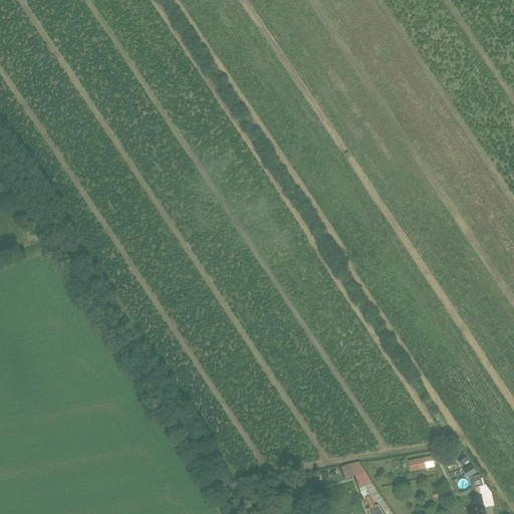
[(435,456),(411,461),(413,471),(437,466),(435,456)]
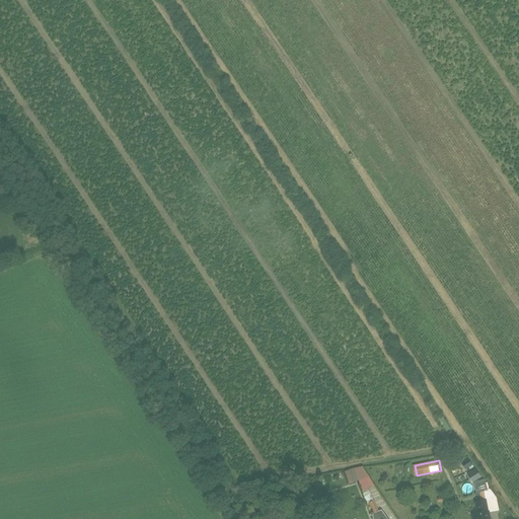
[(365,467),(348,470),(351,484),(360,480),(364,491),(376,485),(365,467)]
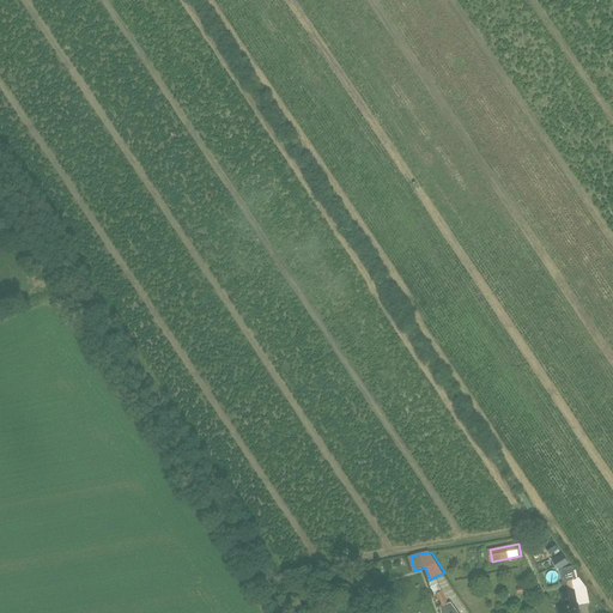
[(574,566),(563,569),(565,581),(577,578),(574,566)]
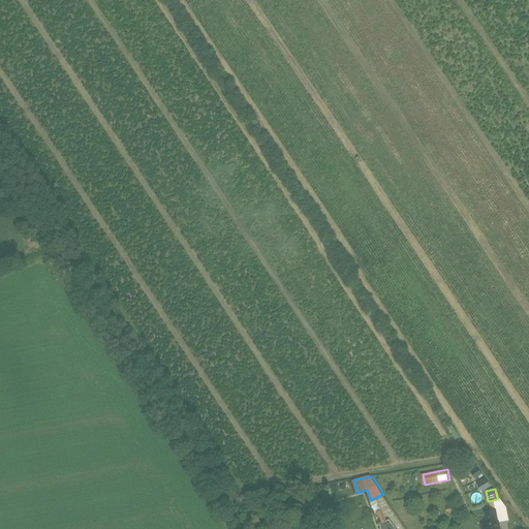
[(507,507),(502,499),(496,500),(498,509),(500,523),(509,521),(507,507)]
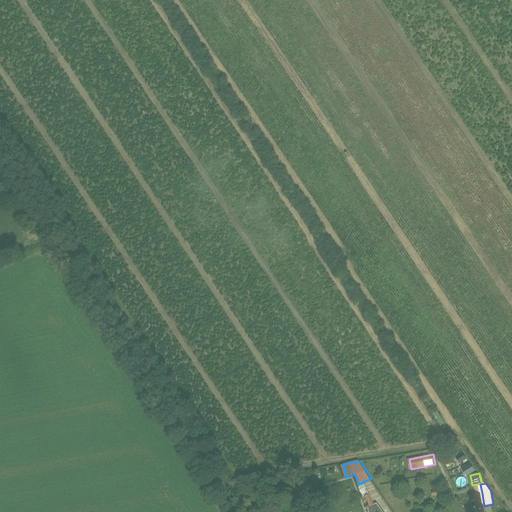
[(471,495),(473,507),(484,506),(482,493),(471,495)]
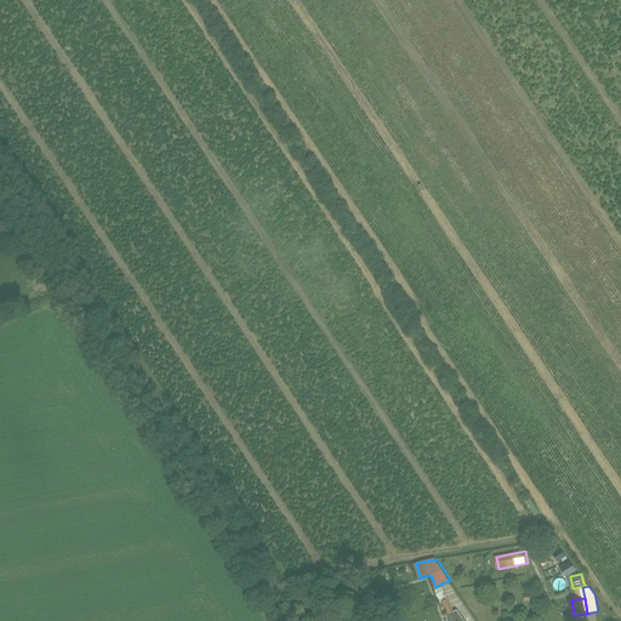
[(444,602),(449,614),(455,613),(450,599),(444,602)]
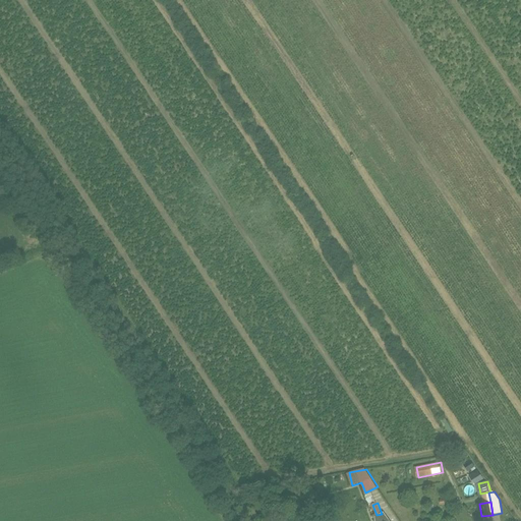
[(311,520),(305,511),(294,518),(296,520),(311,520)]
